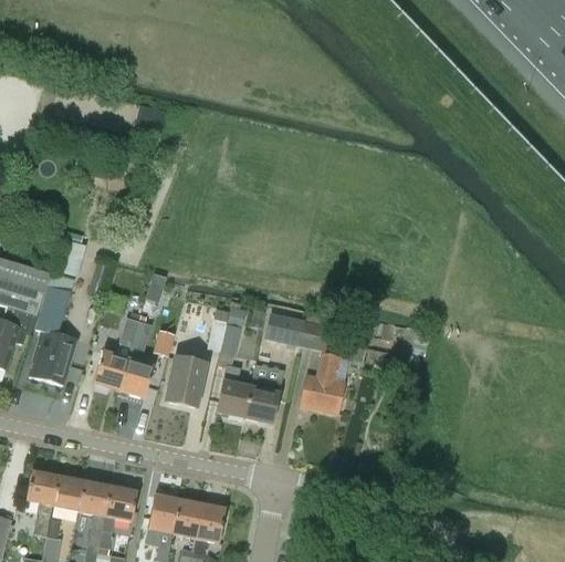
[(160,129),(166,111),(140,104),(135,123),(160,129)]
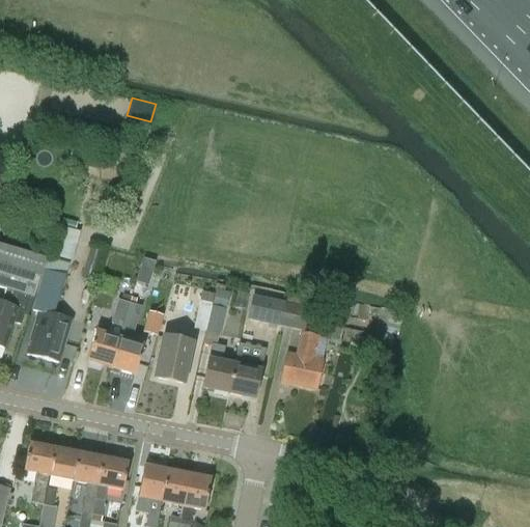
[(33,295),(46,255),(0,241),(0,284),(6,286),(2,301),(0,300),(0,343),(6,345),(14,320),(21,323),(29,294),(33,295)]
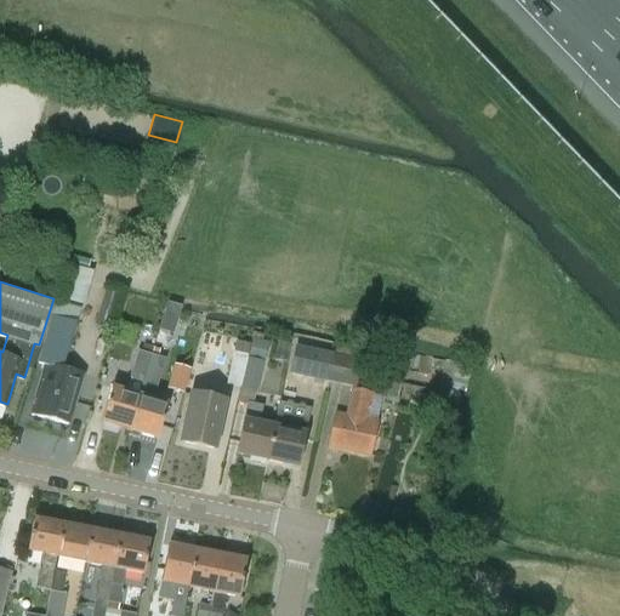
[(106,287),(95,323),(109,328),(120,291),(106,287)]
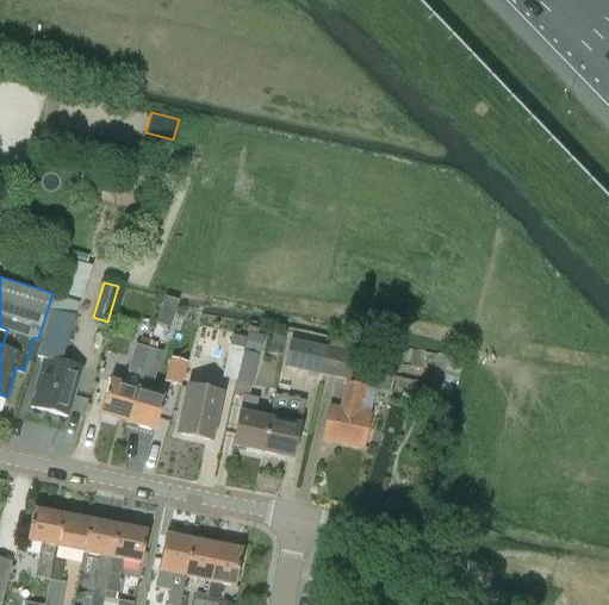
[(62,359),(76,309),(72,307),(70,313),(53,307),(39,354),(45,355),(32,404),(67,415),(81,363),(62,359)]
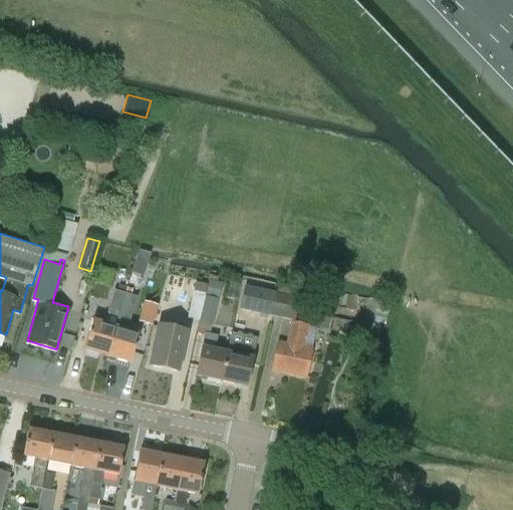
[(208,283),(206,291),(219,294),(222,281),(209,278),(208,283)]
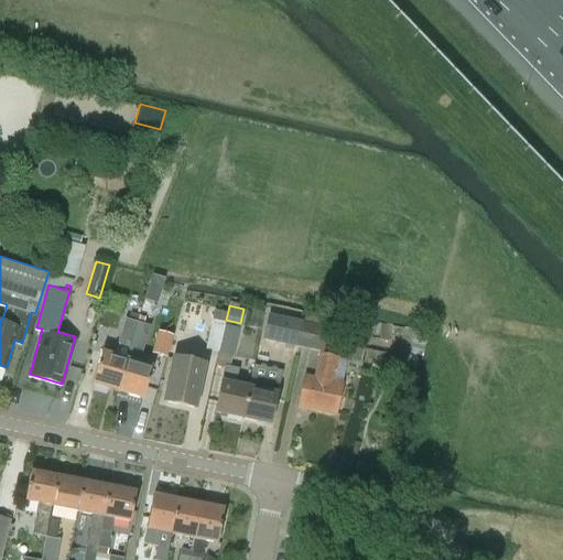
[(214,309),(213,318),(226,320),(228,311),(214,309)]
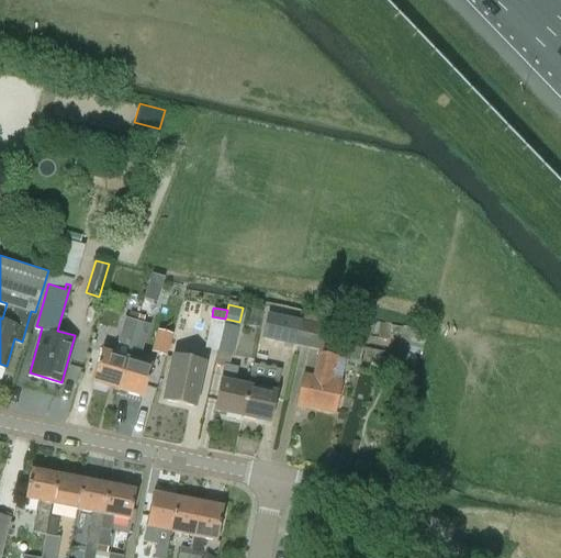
[(268,312),(264,335),(299,343),(304,319),(291,316),(292,312),(271,308),(270,312),(268,312)]
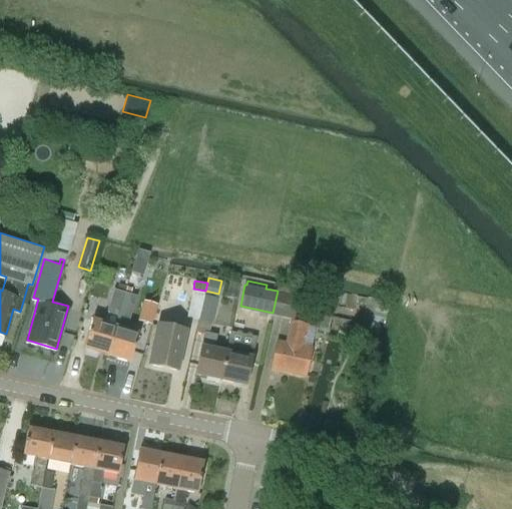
[(118,283),(117,289),(118,289),(125,291),(126,291),(127,285),(118,283)]
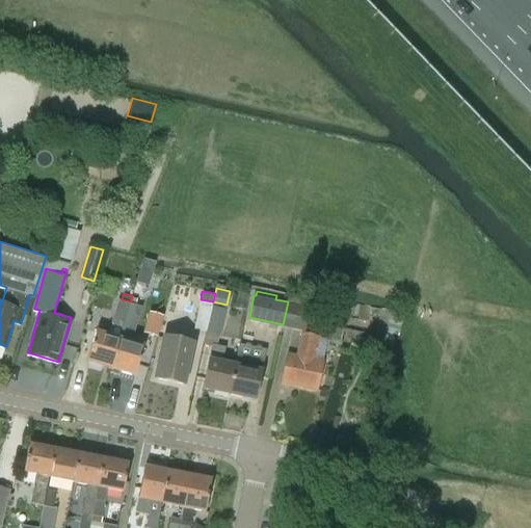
[(129,309),(128,309),(130,301),(123,299),(122,299),(118,298),(111,321),(113,321),(109,334),(96,330),(87,360),(89,361),(88,365),(100,368),(102,364),(112,367),(129,309)]
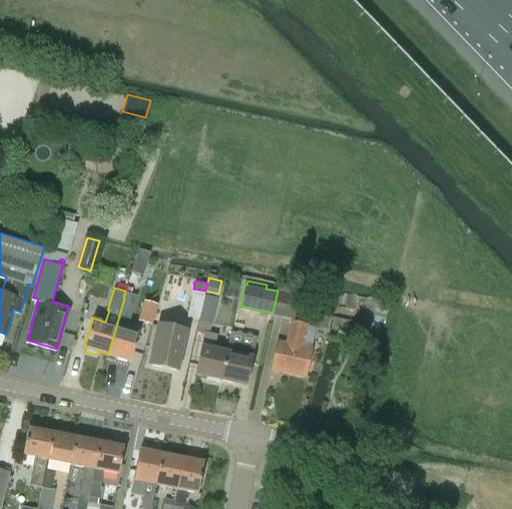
[(187,315),(199,318),(205,291),(193,289),(187,315)]
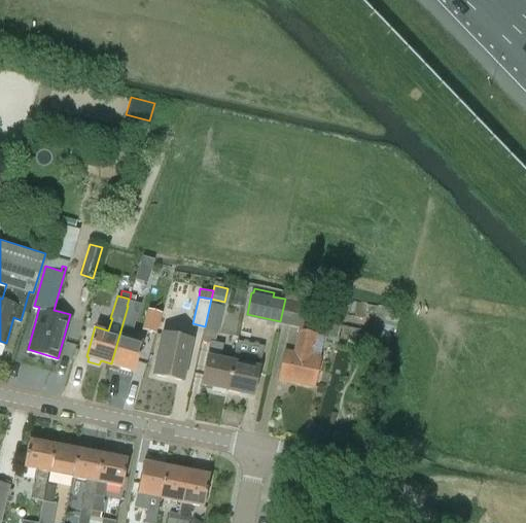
[(348,314),(374,317),(376,301),(350,298),(348,314)]
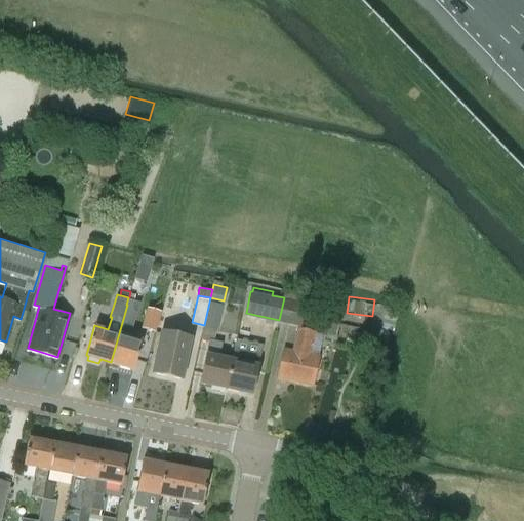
[(127,305),(111,362),(133,369),(142,339),(129,335),(139,301),(129,297),(127,305)]
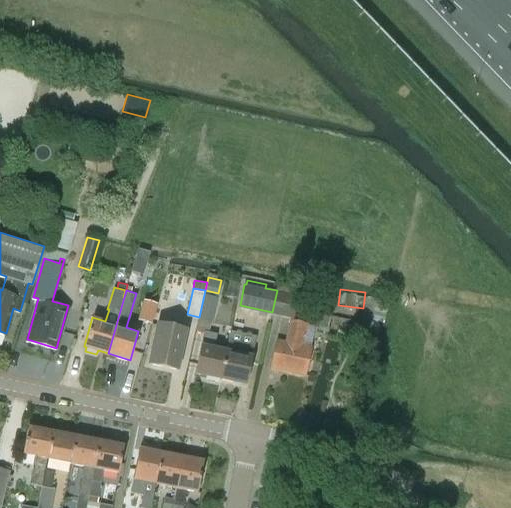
[(205,290),(199,317),(212,320),(218,293),(205,290)]
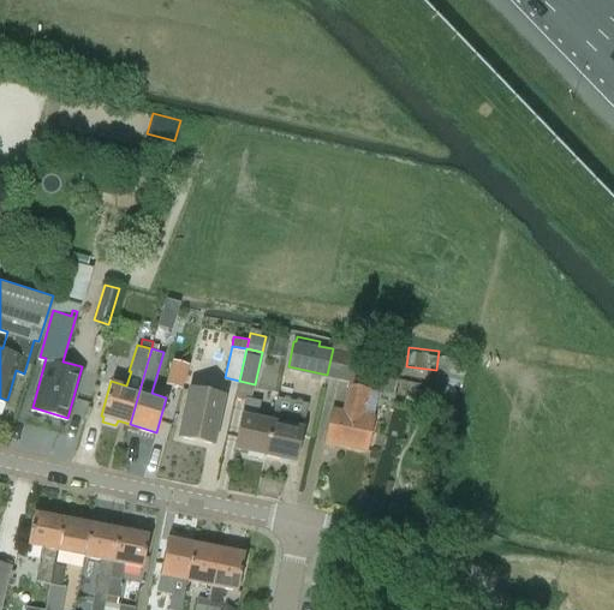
[(333,348),(327,375),(352,380),(357,354),(333,348)]
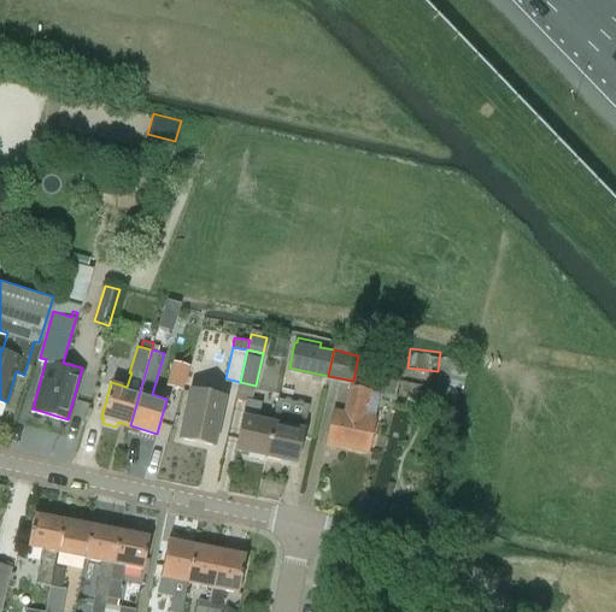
[(358,363),(399,372),(402,360),(362,351),(358,363)]
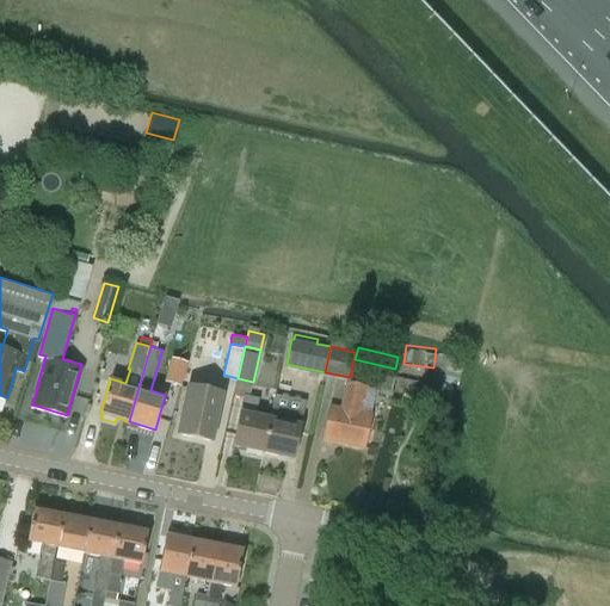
[(172,357),(166,379),(168,381),(179,384),(186,360),(174,357),(172,357)]
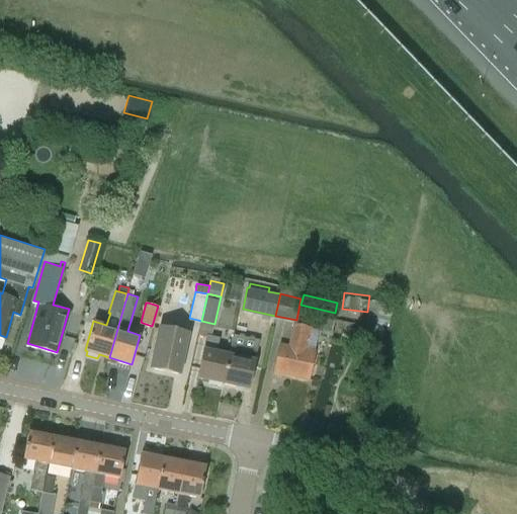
[(275,370),(308,376),(313,349),(306,348),(311,327),(293,323),(289,344),(281,343),(275,370)]
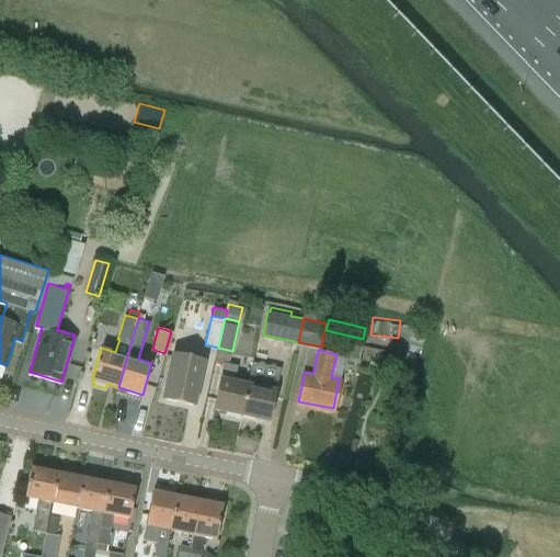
[(194,404),(204,361),(173,354),(164,397),(194,404)]
